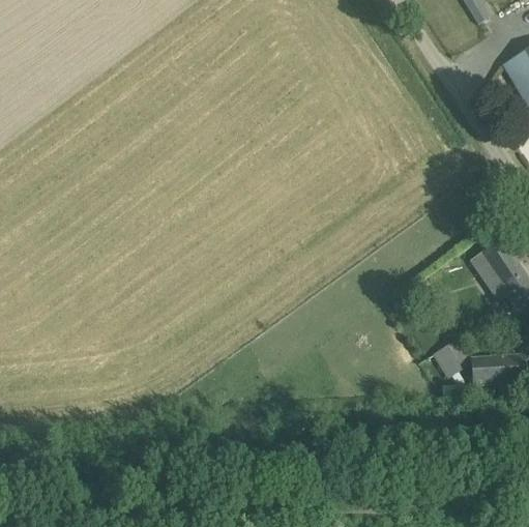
[(474,0),(466,5),(477,24),(489,17),(478,0),(474,0)]
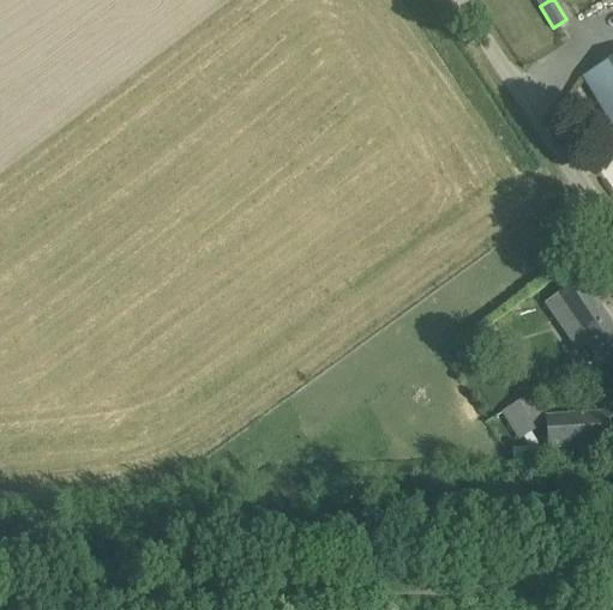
[(612,55),(583,74),(612,125),(612,55)]
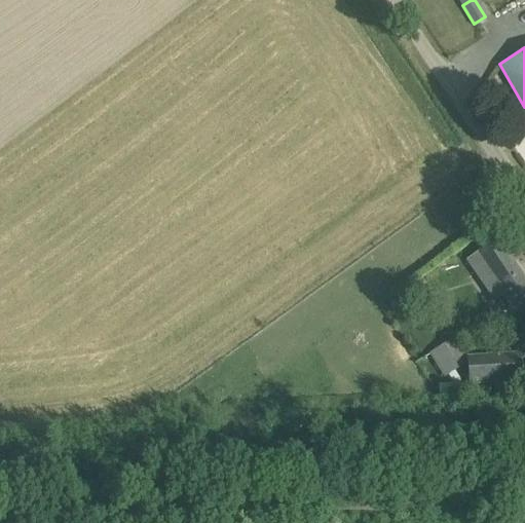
[(524,278),(496,237),(479,249),(465,258),(493,298),(502,293),(515,311),(524,303),(524,278)]
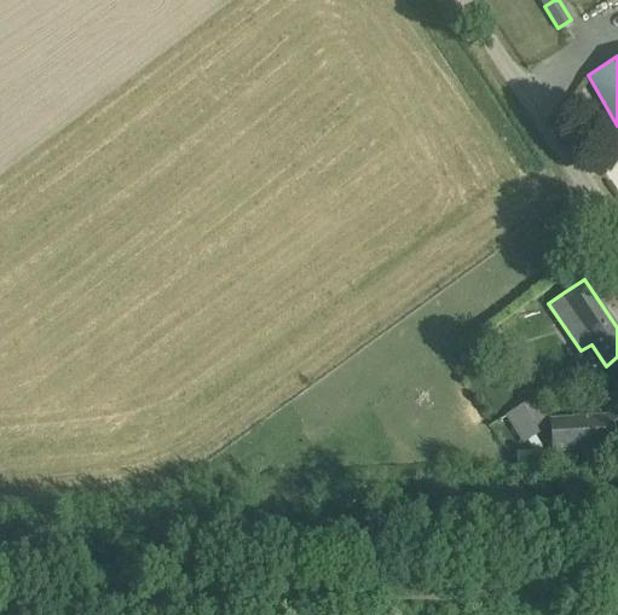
[(542,421),(526,399),(507,412),(523,435),(542,421)]
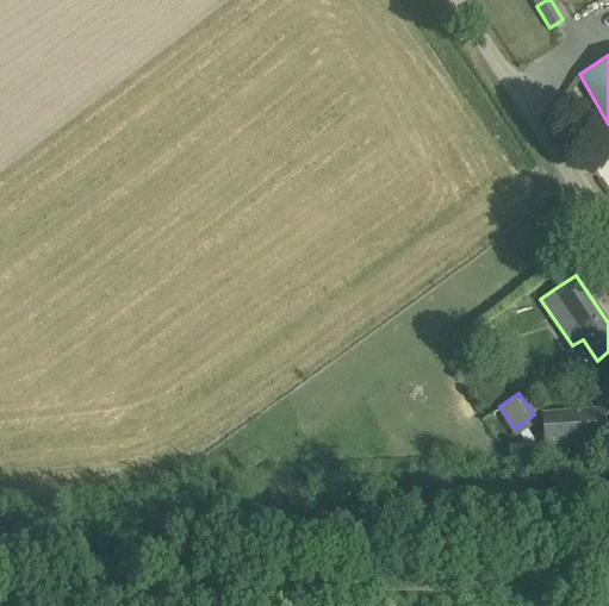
[(541,413),(544,444),(602,439),(600,408),(541,413)]
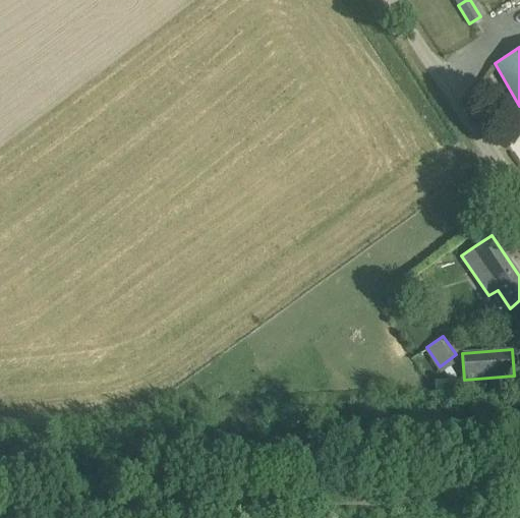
All buildings are outlined.
